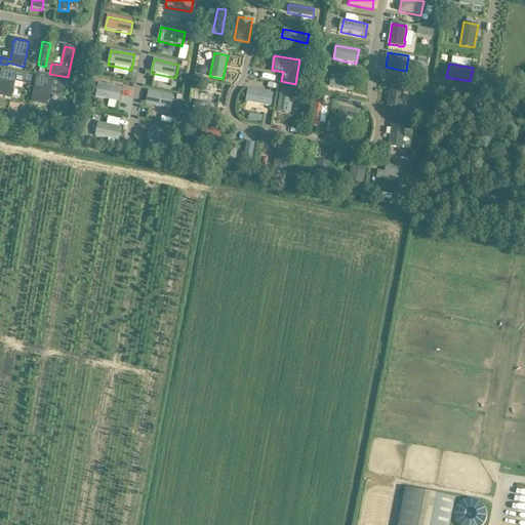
[(2,70),(0,77),(0,94),(11,97),(11,95),(12,94),(13,90),(13,89),(16,73),(2,70)]
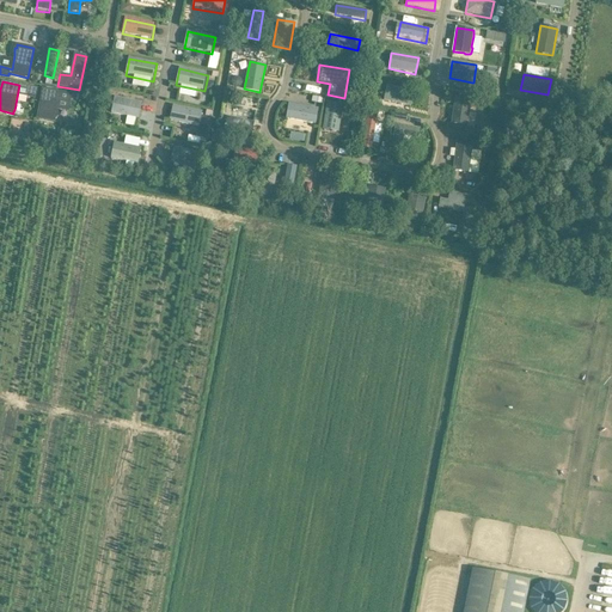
[(29,86),(26,97),(35,98),(37,89),(29,86)]
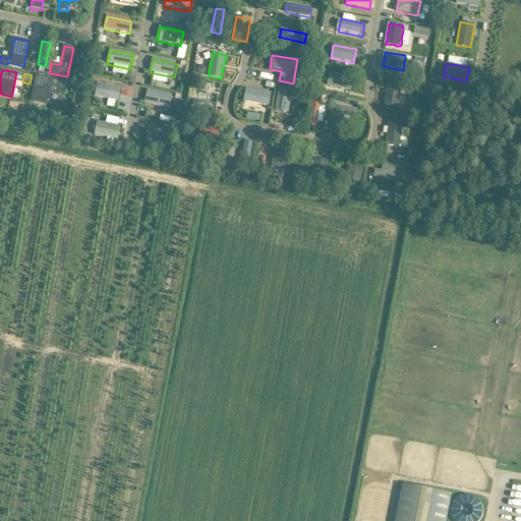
[(352,77),(329,73),(327,85),(350,91),(352,77)]
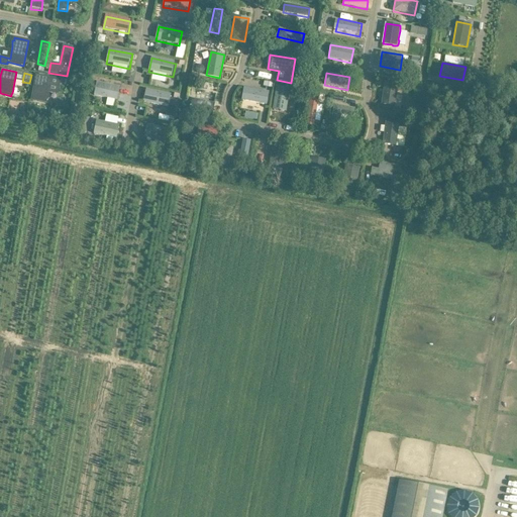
[(31,99),(31,100),(46,102),(46,99),(47,99),(48,95),(47,95),(47,94),(47,92),(57,93),(58,93),(60,80),(59,80),(36,76),(31,99)]
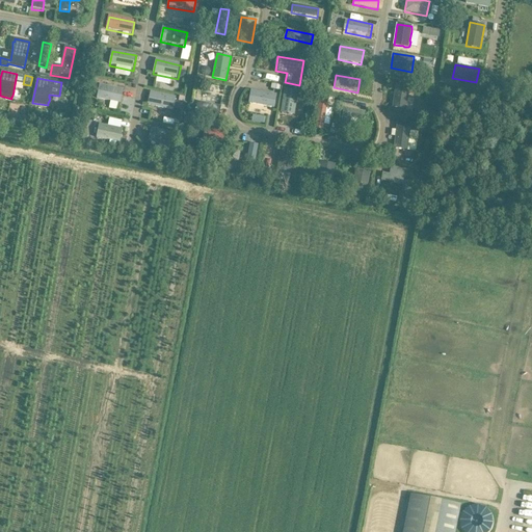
[(406,108),(409,86),(395,84),(392,106),(406,108)]
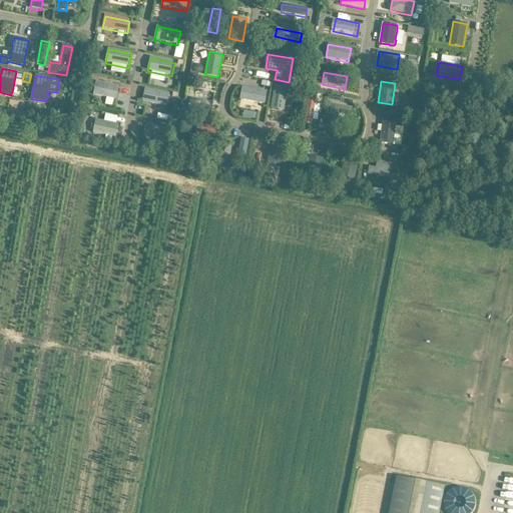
[(119,87),(95,82),(93,96),(116,101),(119,87)]
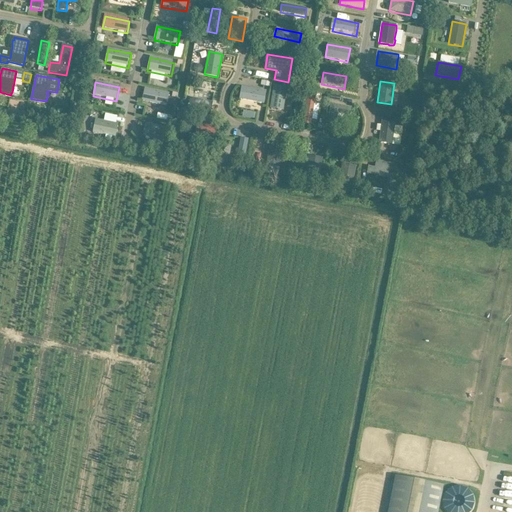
[(283,110),(287,87),(273,85),(269,108),(283,110)]
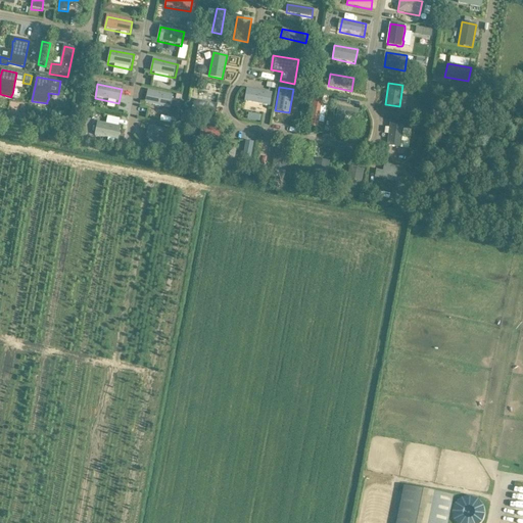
[(272,93),(246,89),(244,102),(270,106),(272,93)]
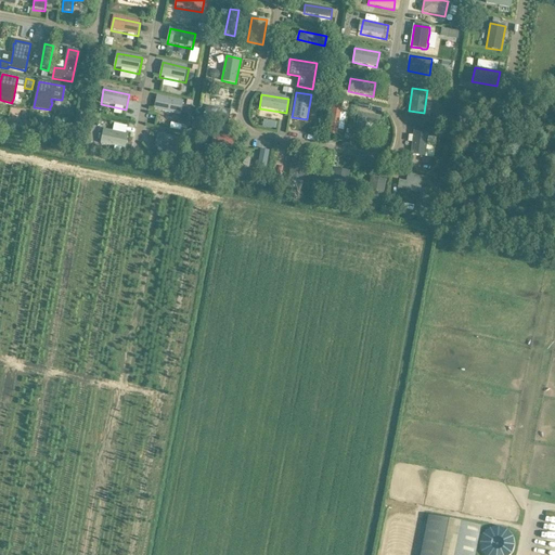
[(184,103),(157,97),(154,111),(181,117),(184,103)]
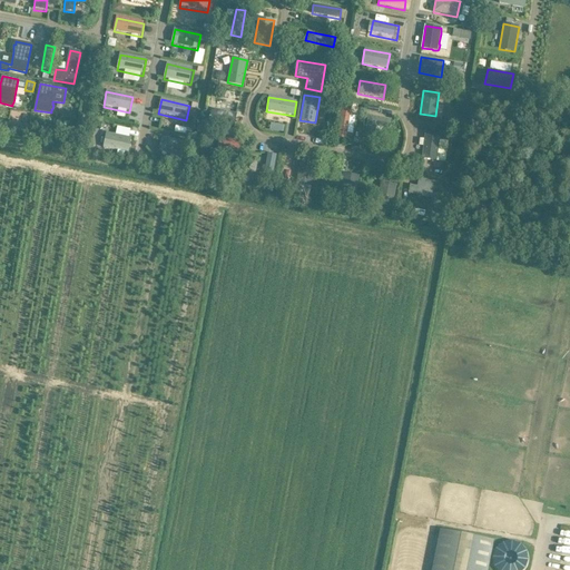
[(236,114),(210,108),(207,124),(234,128),(236,114)]
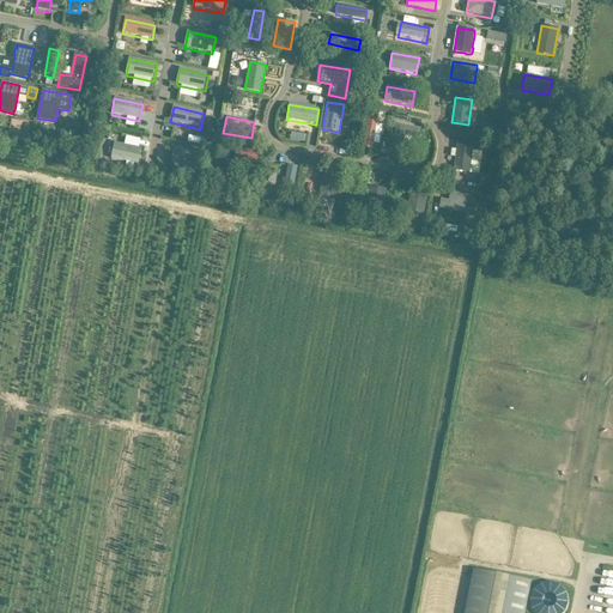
[(372,150),(377,120),(368,117),(362,149),(372,150)]
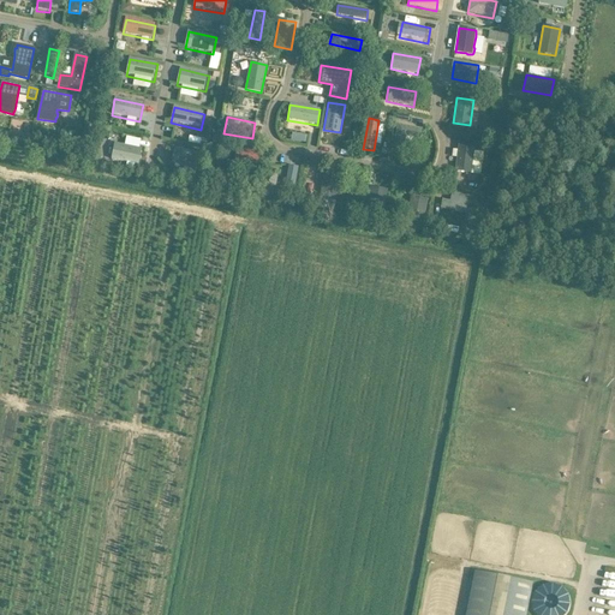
[(421,139),(423,130),(398,124),(393,147),(402,149),(406,137),(421,139)]
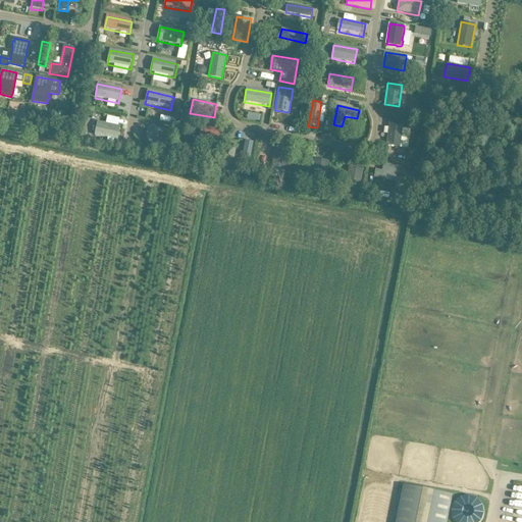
[(120,127),(98,122),(95,137),(118,142),(120,127)]
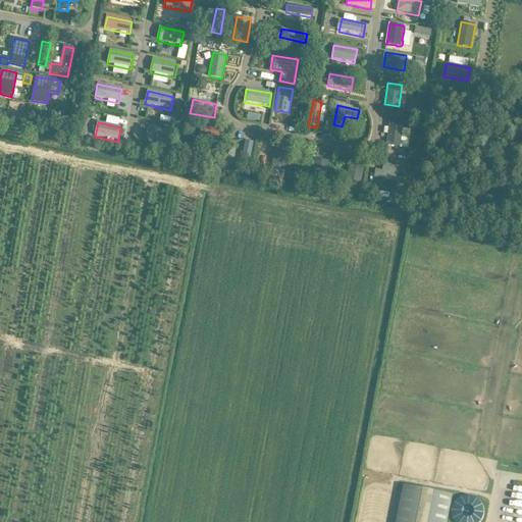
[(400,147),(403,124),(389,122),(386,145),(400,147)]
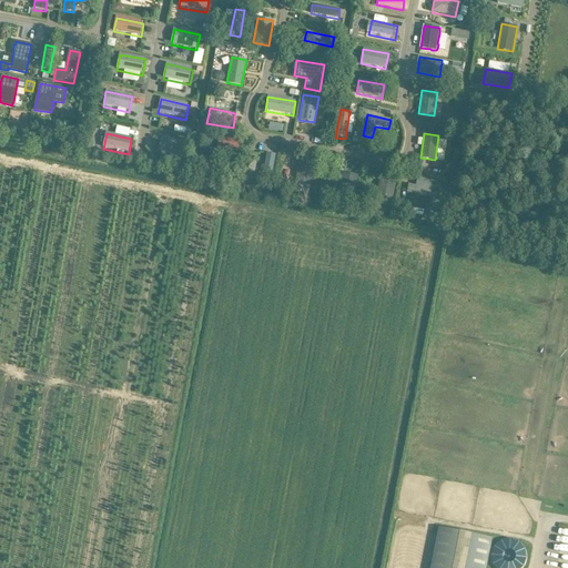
[(186,142),(161,137),(159,151),(183,156),(186,142)]
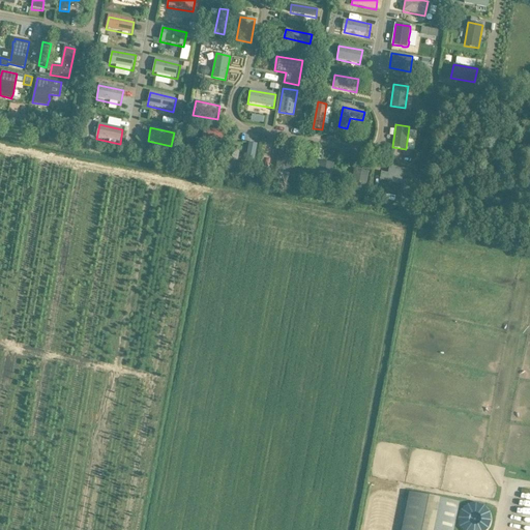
[(223,131),(204,128),(202,141),(221,145),(223,131)]
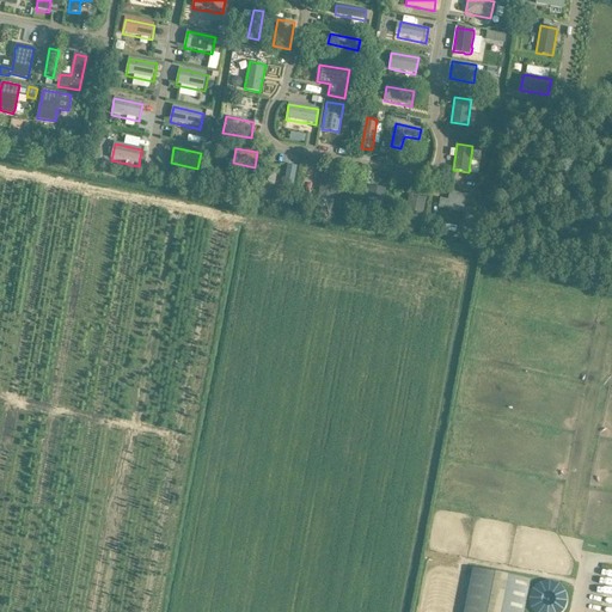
[(293,188),(297,166),(287,165),(285,187),(293,188)]
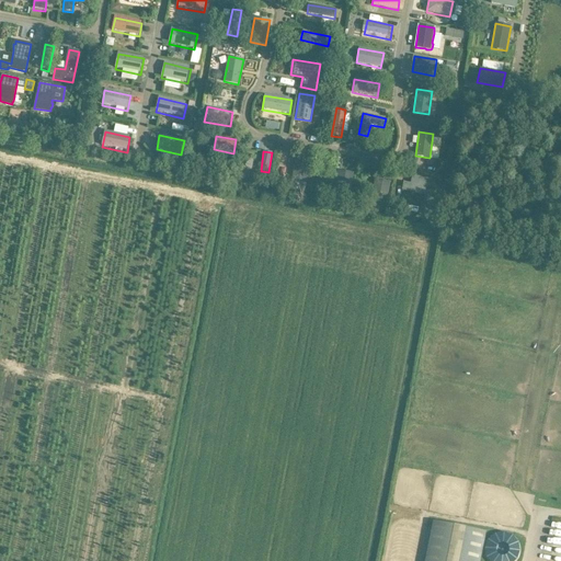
[(310,158),(296,156),(293,181),(307,183),(310,158)]
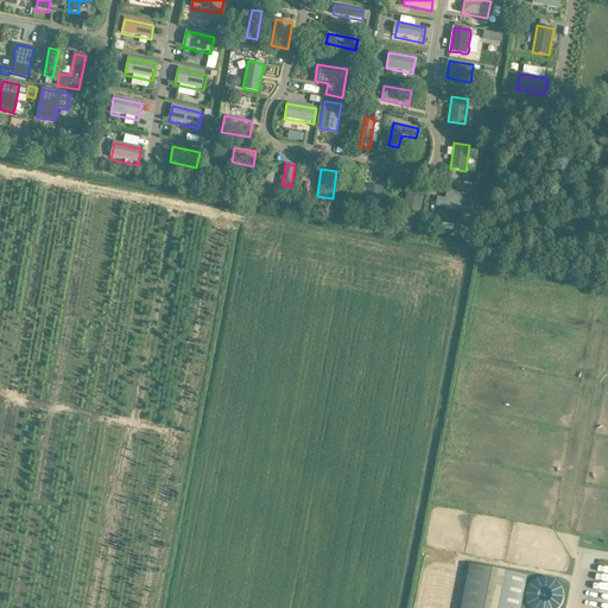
[(382,188),(367,184),(362,211),(378,214),(382,188)]
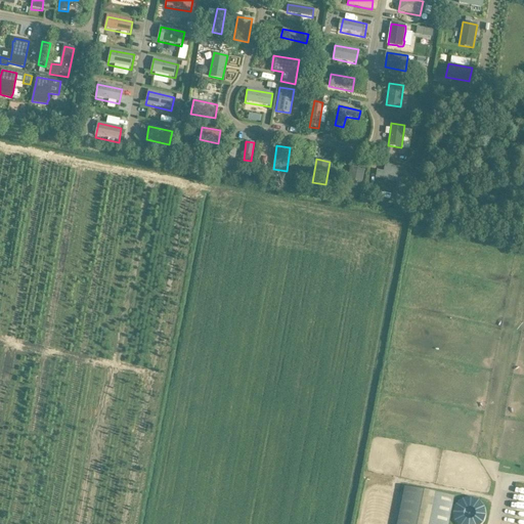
[(404,177),(406,169),(385,164),(383,171),(377,170),(375,178),(396,182),(398,175),(404,177)]
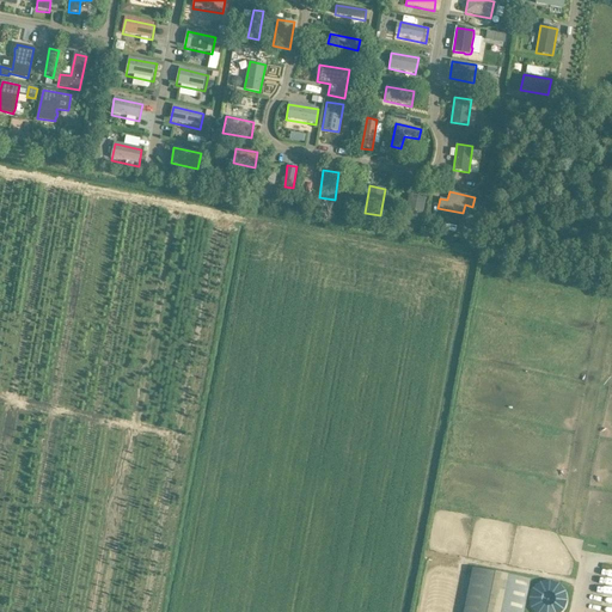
[(422,221),(426,199),(409,195),(404,218),(422,221)]
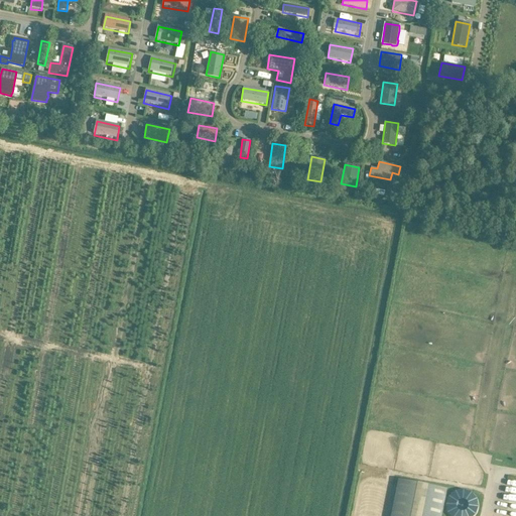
[(440,515),(446,489),(398,479),(390,515),(440,515)]
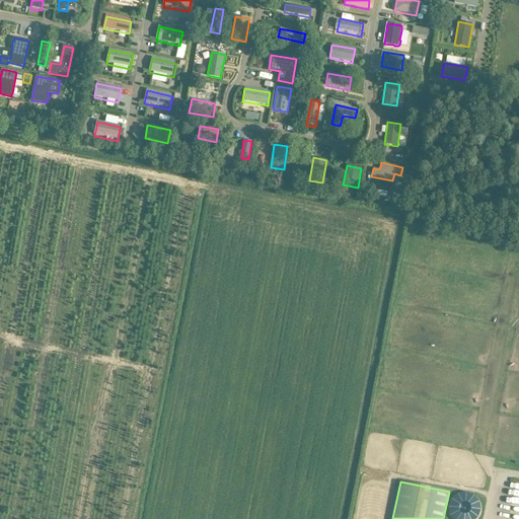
[(478,514),(479,511),(478,508),(477,505),(476,502),(474,500),(471,498),(468,497),(465,496),(462,496),(459,496),(456,497),(454,499),(451,501),(449,503),(448,506),(447,509),(447,512),(447,515),(448,518),(476,518),(478,517),(478,514)]
